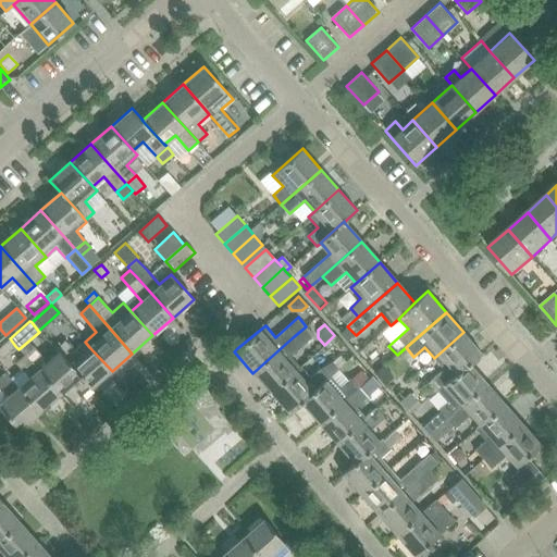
[(252,373),(271,393),(301,367),(292,355),(314,335),(306,326),(252,373)]
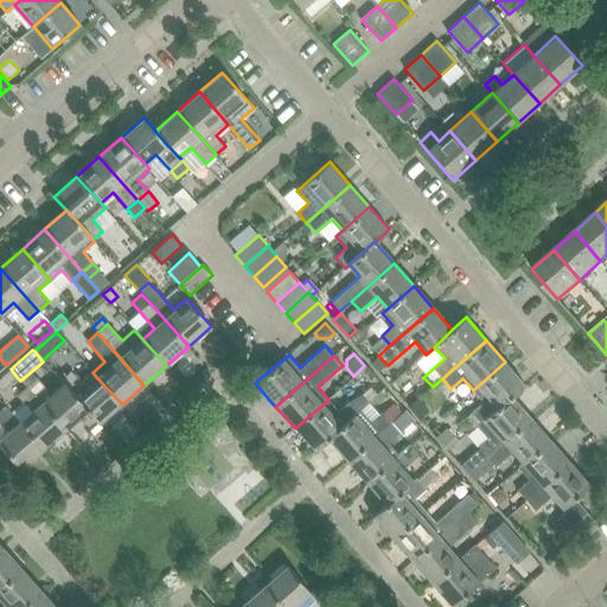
[(478,427),(485,420),(512,396),(525,384),(505,362),(473,390),(484,402),(467,417),(477,428),(478,427)]
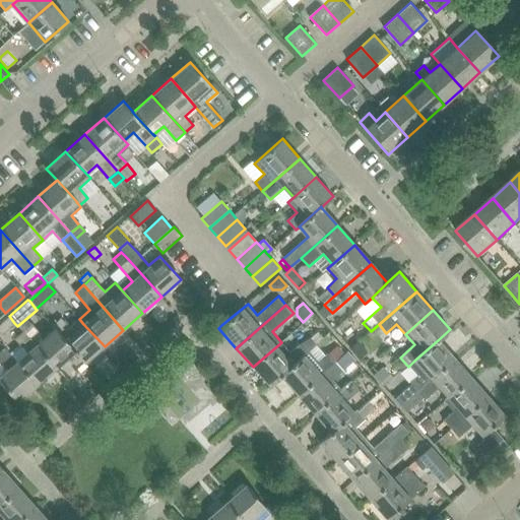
[(9,316),(0,324),(0,332),(1,334),(14,323),(9,316)]
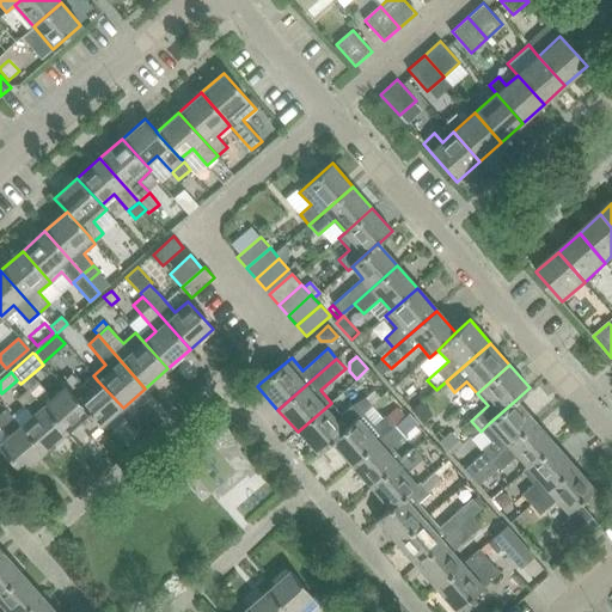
[(72,374),(61,384),(63,389),(65,387),(89,414),(87,414),(99,428),(123,408),(98,381),(93,375),(81,386),(72,374)]
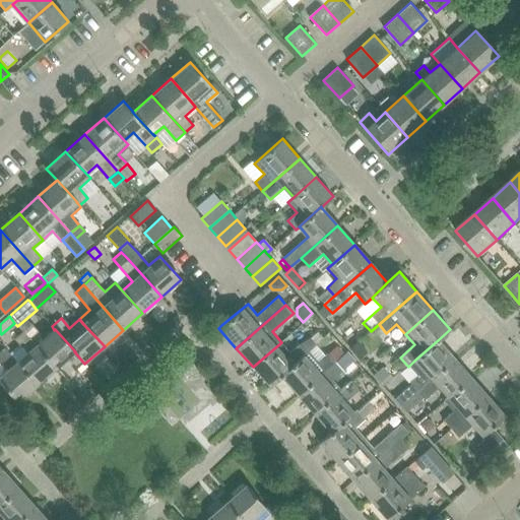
[(31,324),(23,331),(56,369),(74,351),(75,351),(55,329),(54,330),(45,338),(31,324)]
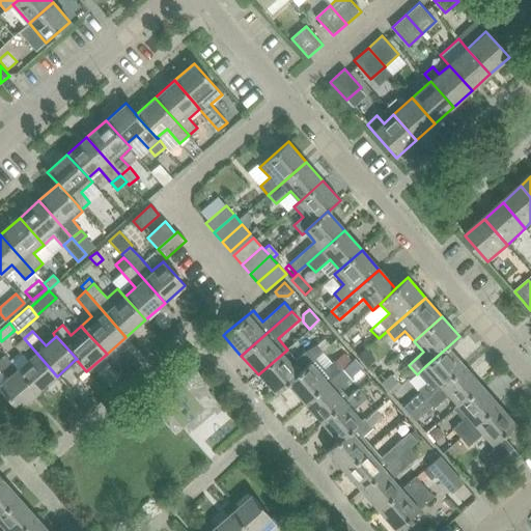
[(27,361),(18,370),(38,393),(57,376),(24,338),(15,346),(27,361)]
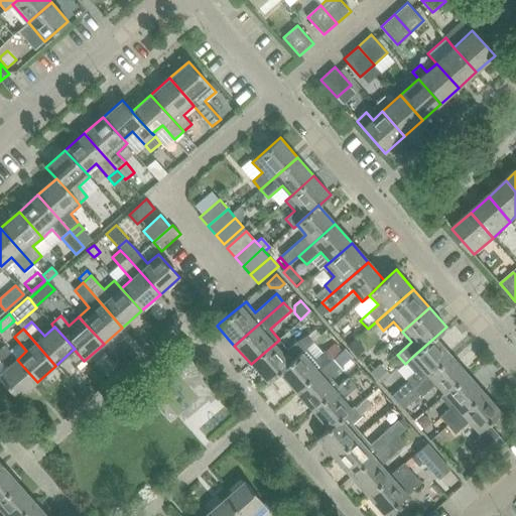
[(279,340),(251,364),(268,384),(279,373),(301,354),(305,351),(307,349),(314,343),(308,336),(297,342),(288,350),(279,340)]
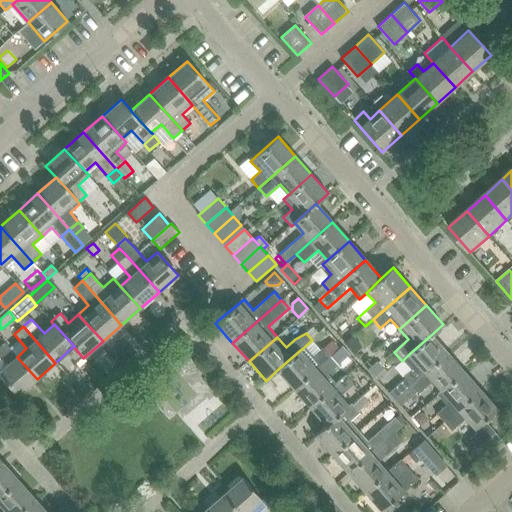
[(389,392),(388,393),(393,399),(448,352),(432,334),(409,354),(403,360),(411,370),(404,376),(405,378),(389,392)]
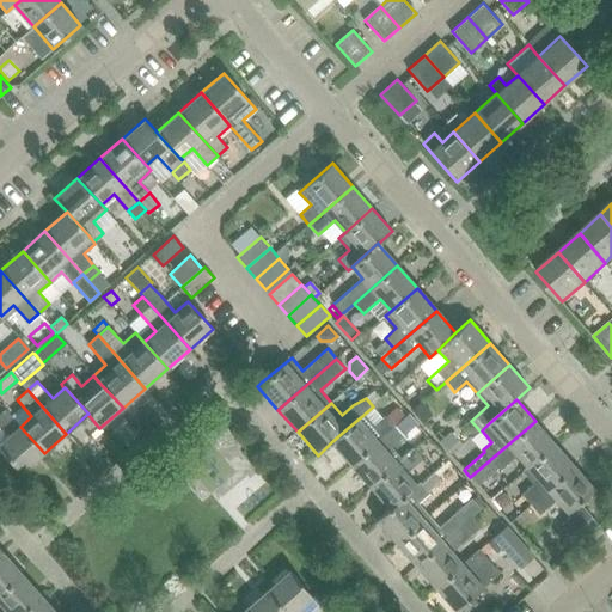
[(422,403),(414,410),(423,421),(432,414),(422,403)]
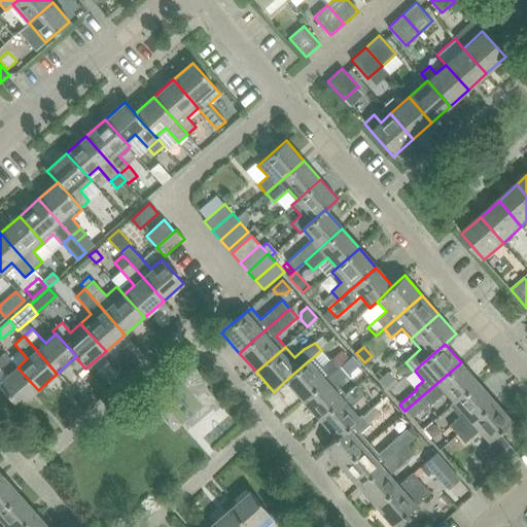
[(341,351),(331,358),(340,367),(348,359),(341,351)]
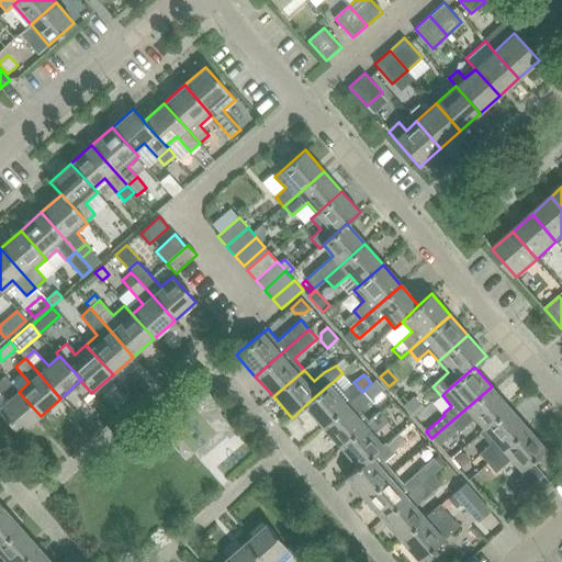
[(19,392),(4,375),(0,380),(0,390),(8,400),(0,405),(0,413),(20,435),(41,416),(19,392)]
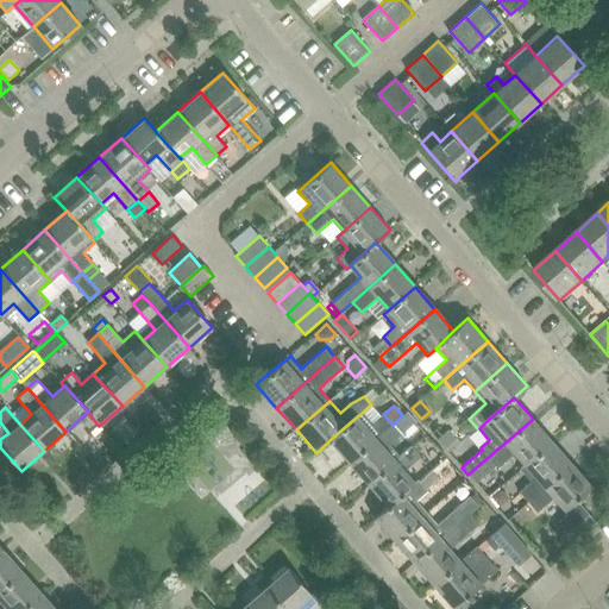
[(356,418),(330,440),(349,463),(393,425),(383,414),(374,424),(363,412),(360,414),(356,418)]
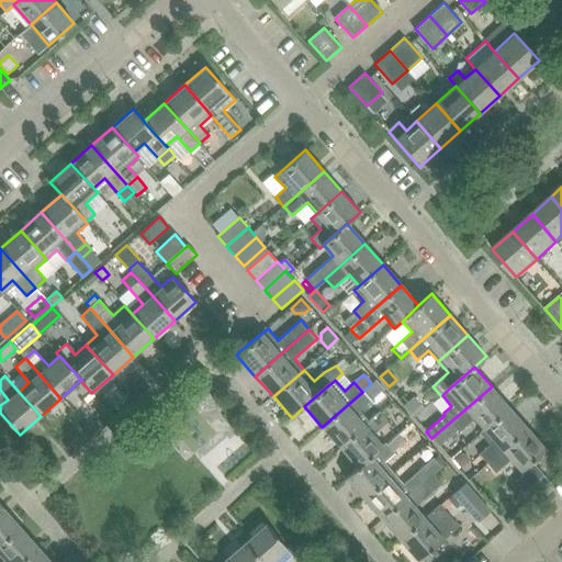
[(371,383),(362,392),(370,401),(382,390),(374,381),(371,383)]
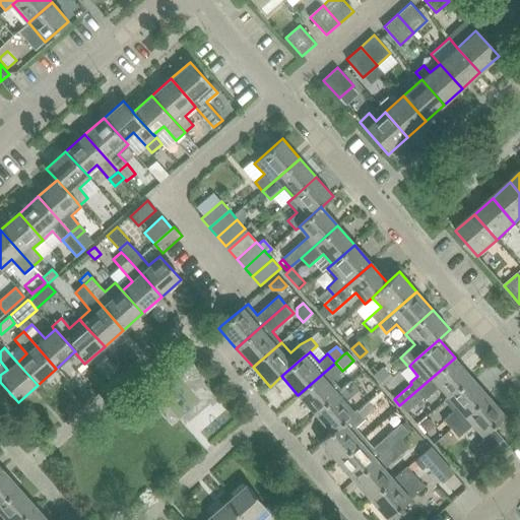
[(455,358),(399,405),(405,412),(407,411),(424,397),(426,399),(440,387),(449,397),(471,377),(455,358)]
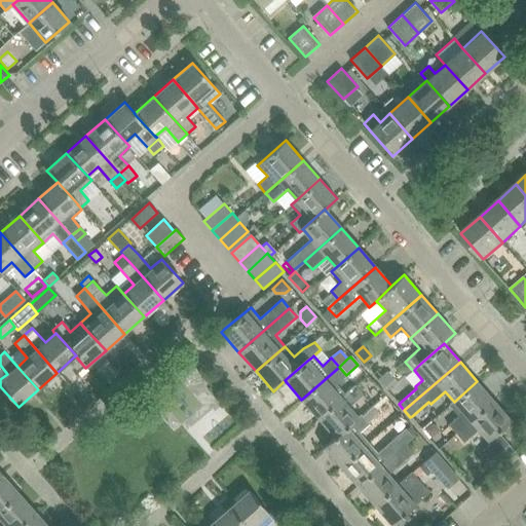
[(339,367),(301,400),(318,418),(341,399),(340,398),(345,393),(337,383),(346,375),(339,367)]
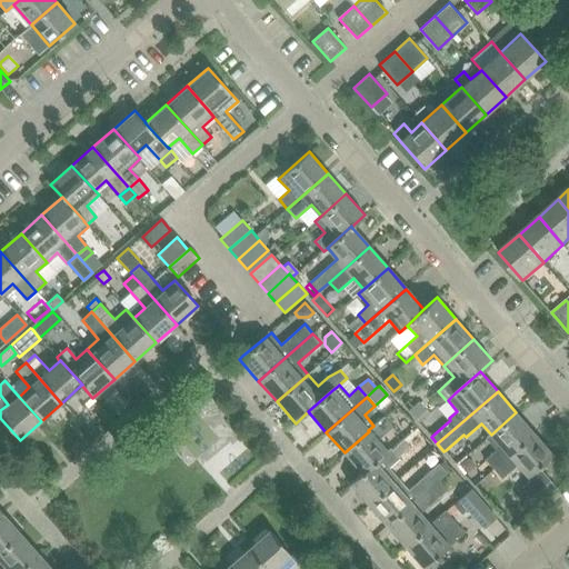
[(418,401),(409,409),(419,420),(428,412),(418,401)]
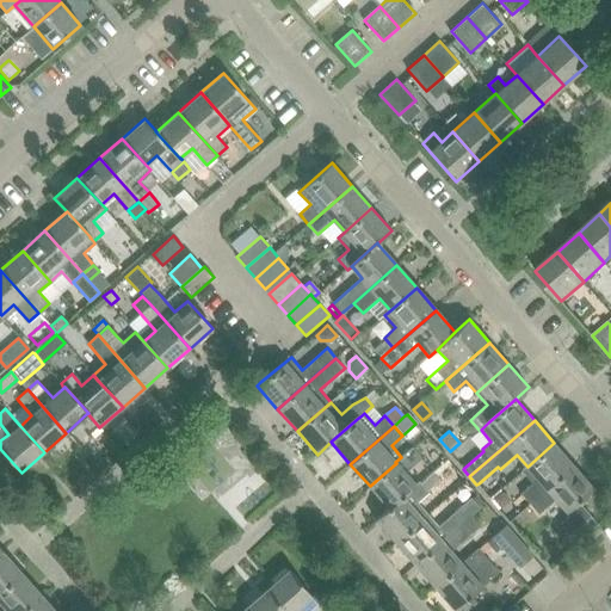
[(532,483),(520,494),(530,504),(574,466),(554,443),(528,467),(522,471),(532,483)]
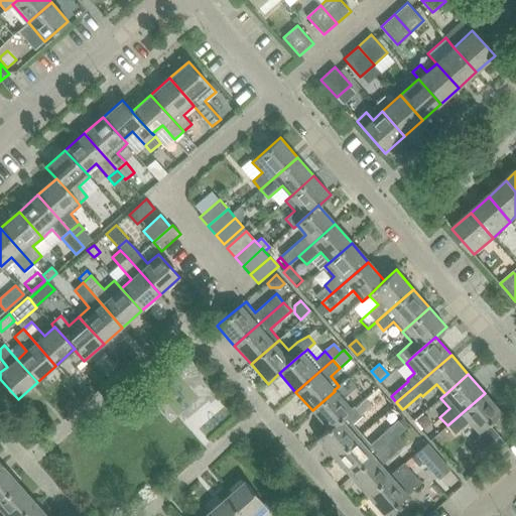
[(312,410),(329,428),(329,429),(351,409),(342,399),(356,387),(349,378),(334,390),(335,391),(312,410)]
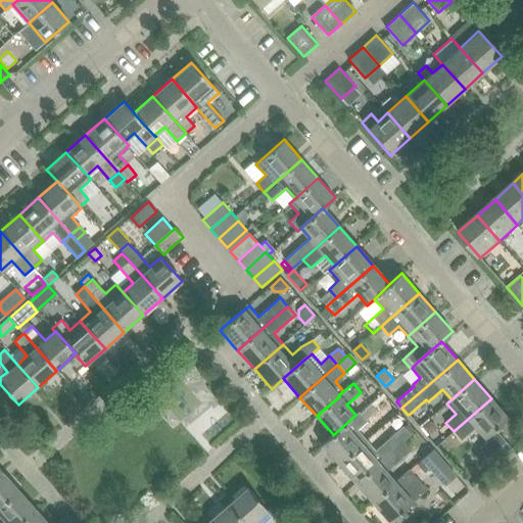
[(484,439),(494,429),(509,418),(491,398),(454,431),(457,435),(461,440),(475,428),(484,439)]
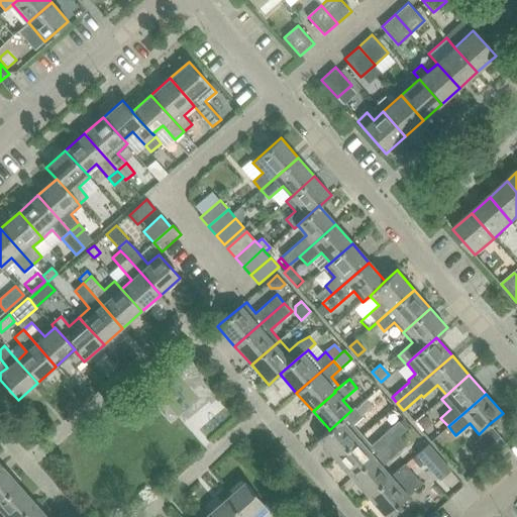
[(364,401),(355,408),(362,416),(371,408),(364,401)]
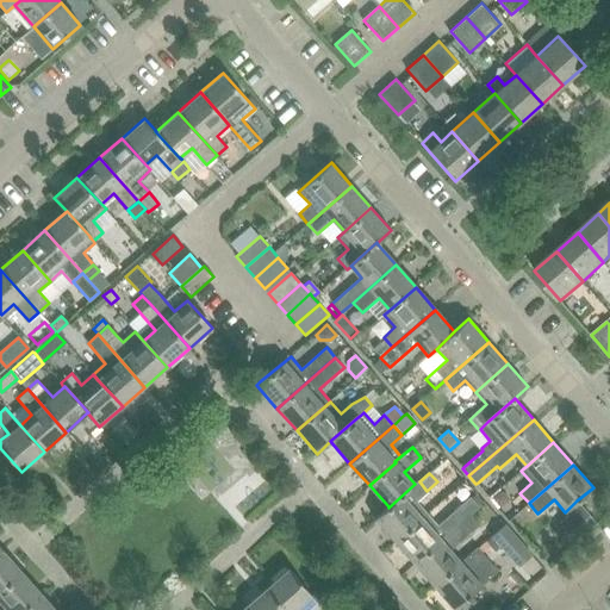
[(388,506),(374,520),(394,542),(422,518),(427,514),(416,502),(428,491),(427,491),(419,481),(418,480),(415,484),(388,508),(388,506)]
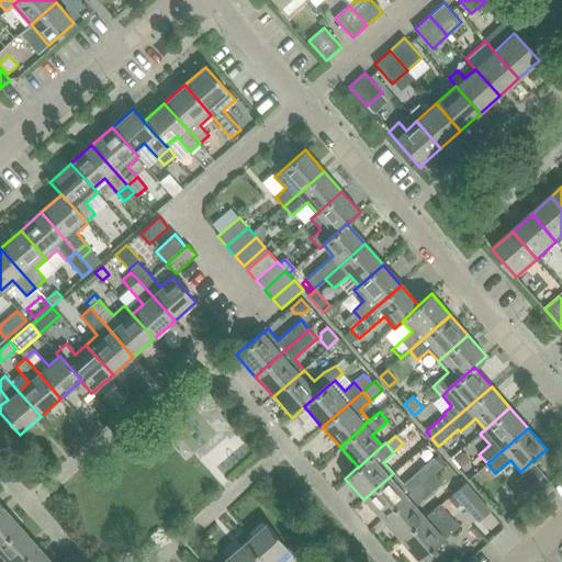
[(461,451),(452,459),(460,468),(469,460),(461,451)]
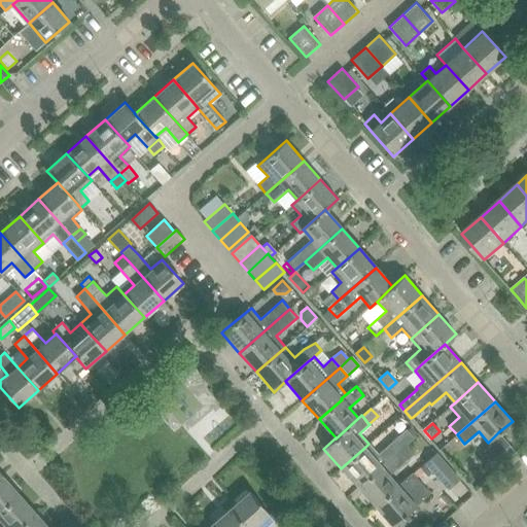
[(364,448),(341,468),(357,488),(395,454),(407,445),(407,444),(414,437),(406,429),(388,446),(378,454),(369,444),(364,448)]
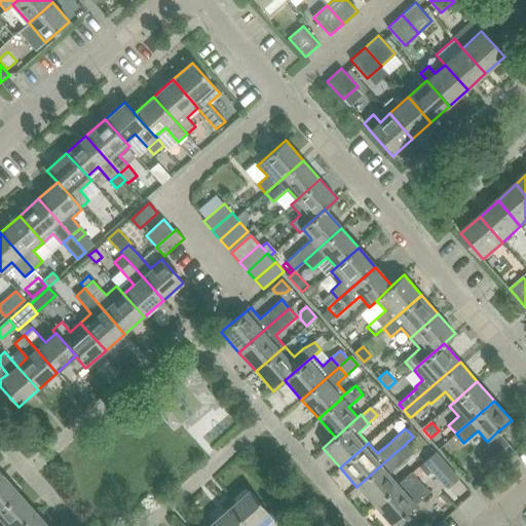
[(497,431),(487,442),(489,444),(482,451),(491,460),(509,444),(497,431)]
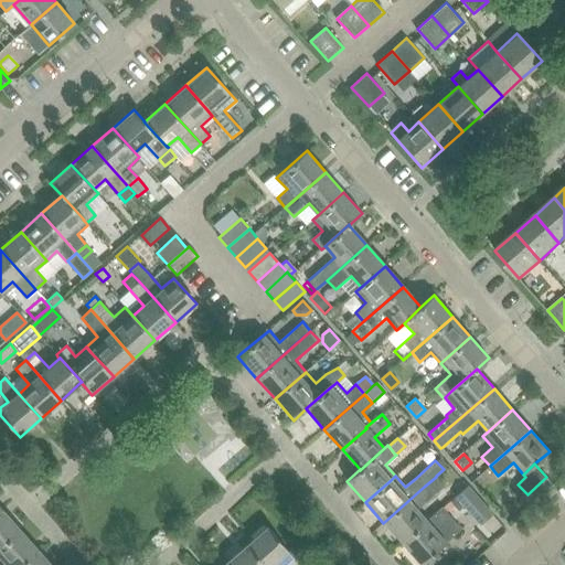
[(493,470),(479,482),(486,490),(500,478),(498,476),(493,470)]
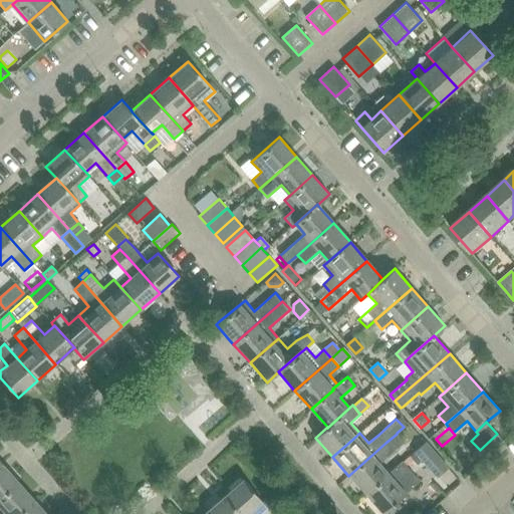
[(348,476),(365,494),(388,474),(379,464),(404,442),(397,434),(348,476)]
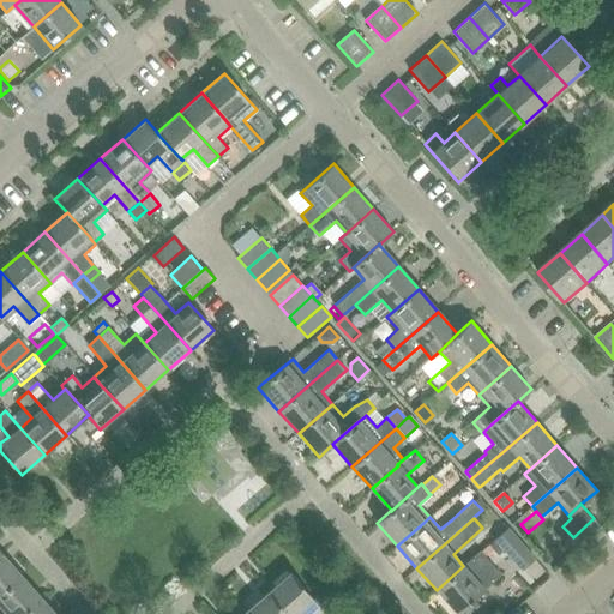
[(534,555),(521,541),(507,527),(497,536),(523,566),(534,555)]
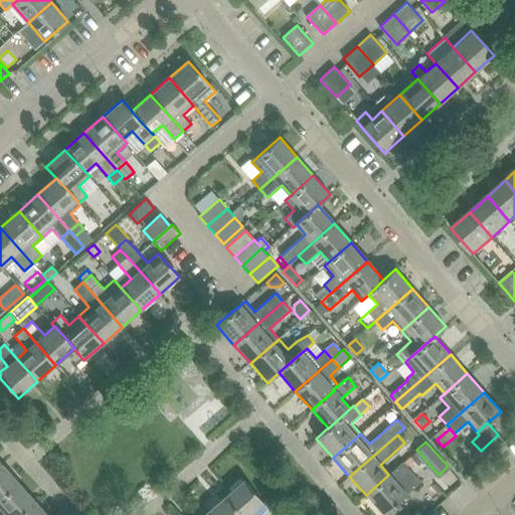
[(388,475),(366,495),(383,514),(420,482),(402,462),(388,475)]
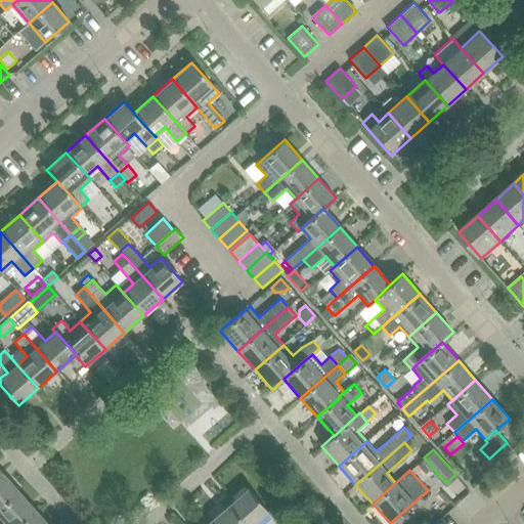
[(0,508),(19,491),(2,472),(0,474),(0,508)]
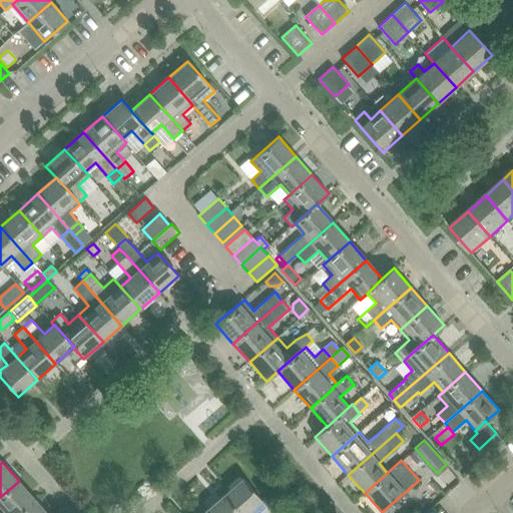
[(222,495),(237,512),(252,512),(251,512),(263,502),(242,478),(222,495)]
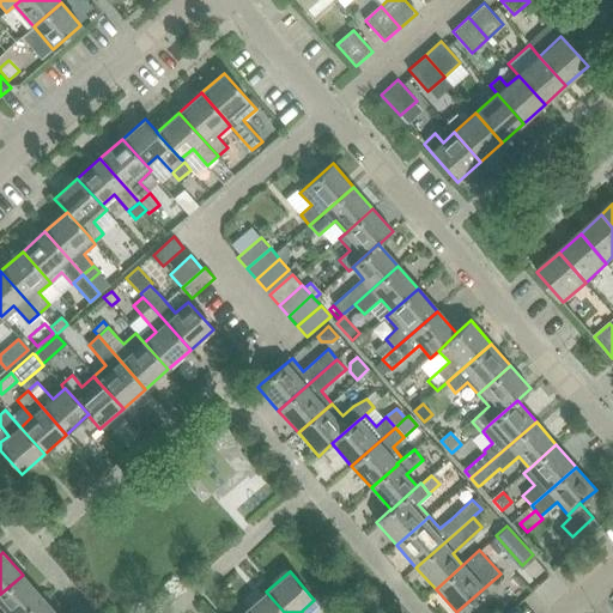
[(2,612),(23,612),(42,598),(23,575),(0,594),(0,604),(6,611),(2,612)]
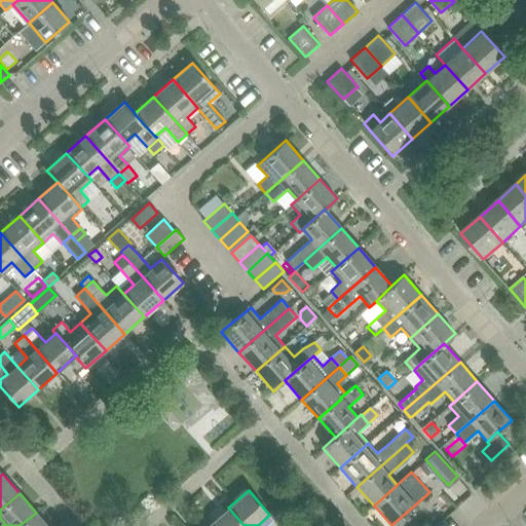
[(210,525),(211,525),(243,525),(228,508),(210,525)]
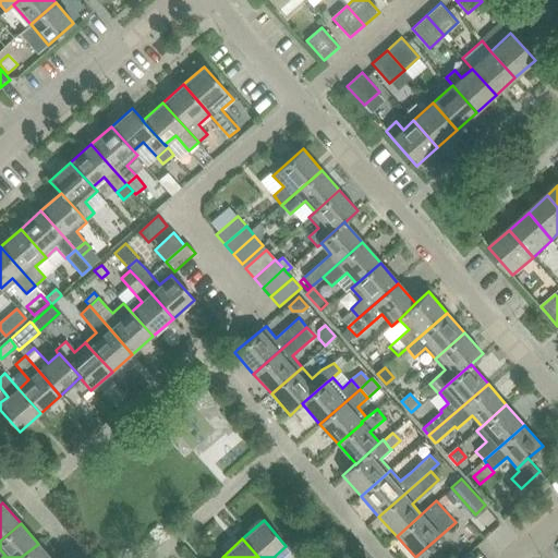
[(51,557),(38,544),(21,557),(51,557)]
